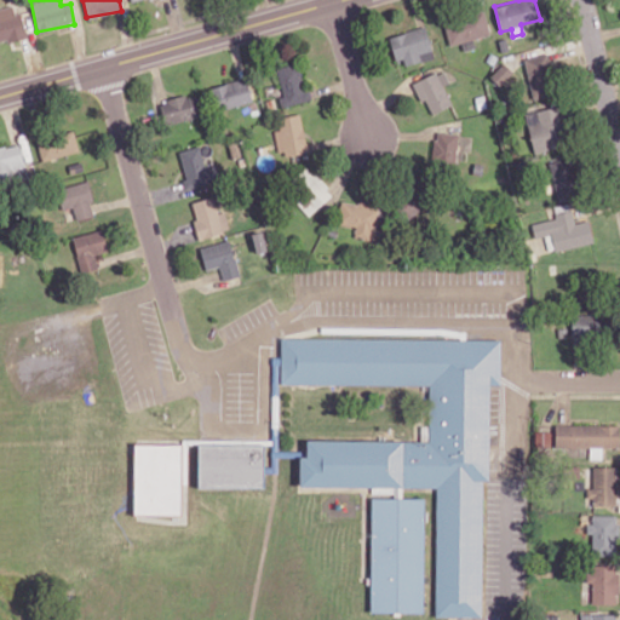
[(0,41),(24,38),(18,6),(0,9),(0,41)]
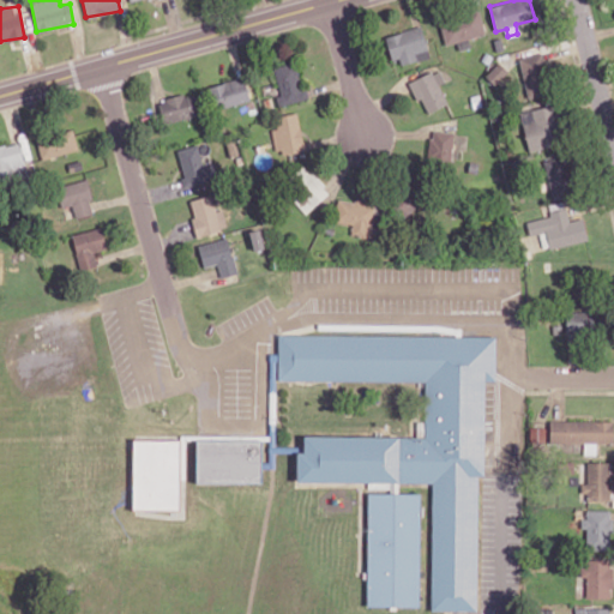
[(470,47),(469,38),(486,34),(480,11),(439,20),(445,46),(457,42),(458,50),(470,47)]
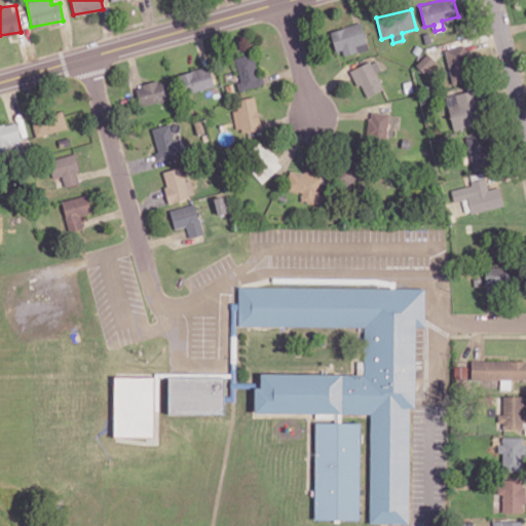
[(339,57),(368,48),(361,22),(331,31),(339,57)]
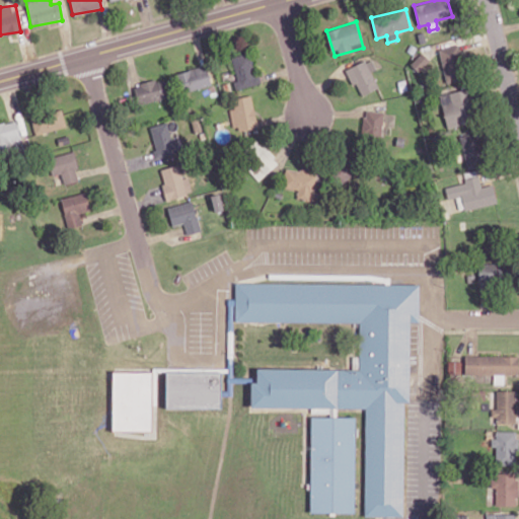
[(447,83),(466,78),(458,44),(438,50),(447,83)]
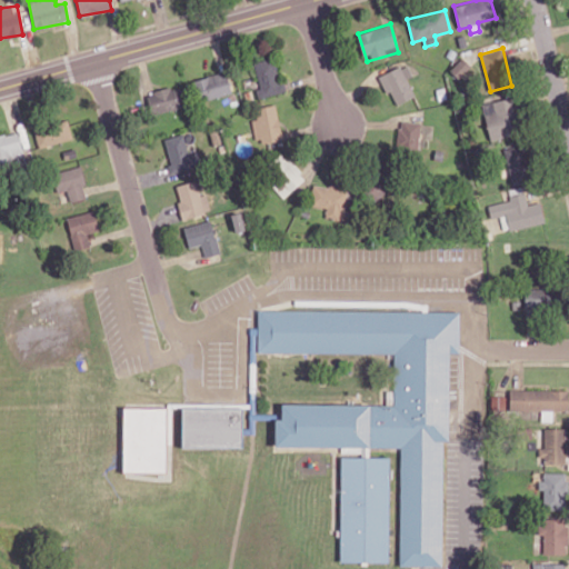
[(253,61),(260,89),(256,90),(258,98),(282,92),(275,57),(253,61)]
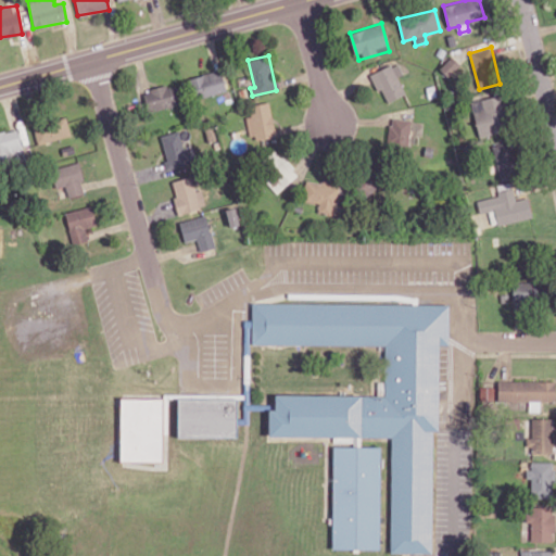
[(387,102),(405,95),(397,76),(402,74),(397,62),(369,74),(377,91),(381,90),(387,102)]
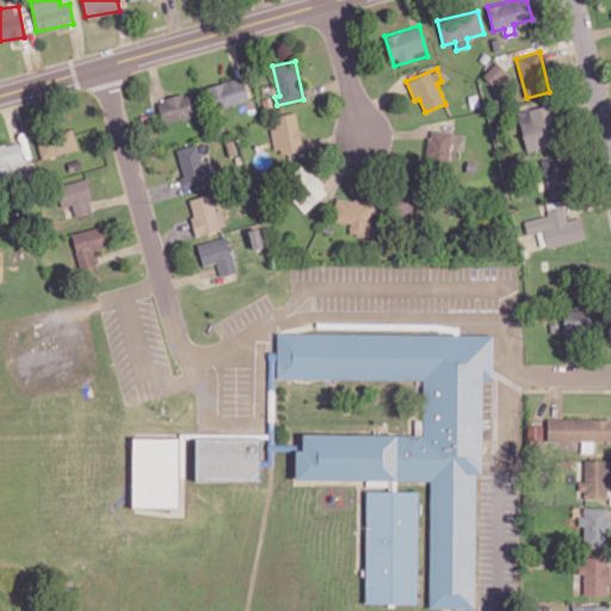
[(214,110),(250,99),(241,75),(207,86),(214,110)]
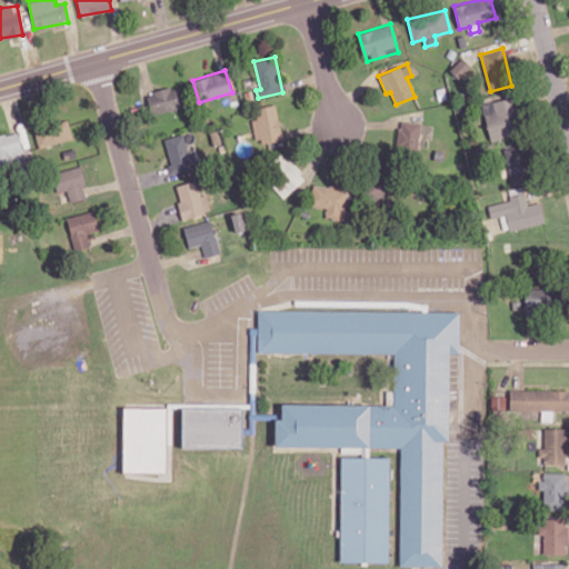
[(151,113),(183,109),(180,87),(147,91),(151,113)]
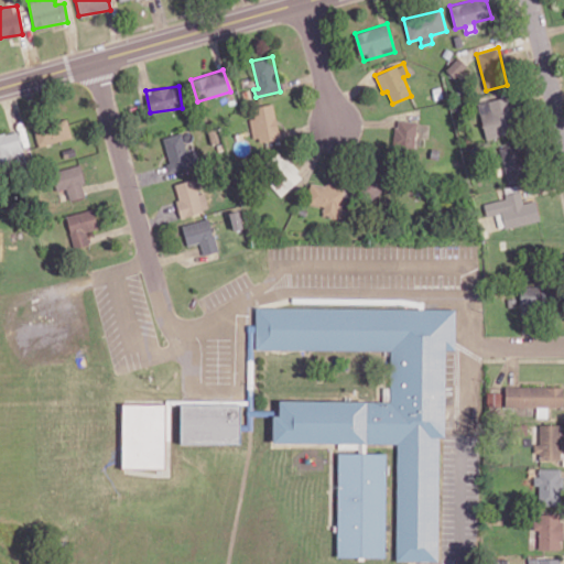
[(485,138),(513,133),(507,97),(478,102),(485,138)]
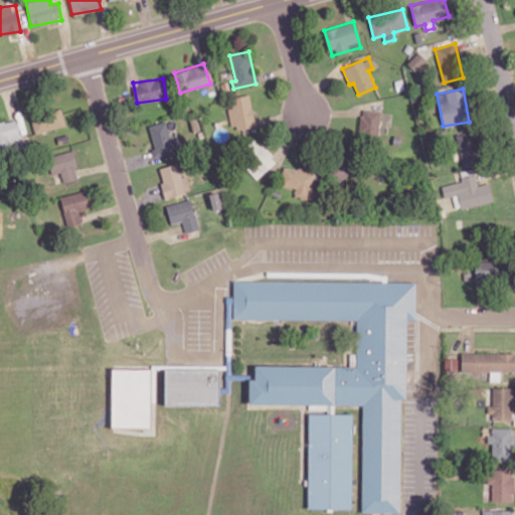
[(232,108),(228,109),(230,129),(253,126),(250,95),(231,97),(232,108)]
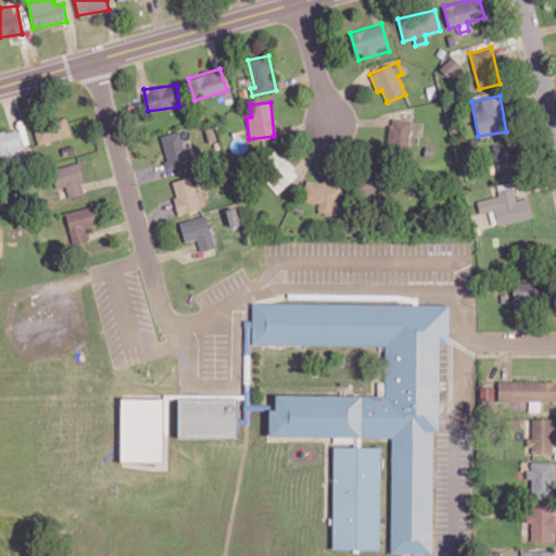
[(38,144),(72,135),(65,115),(33,126),(38,144)]
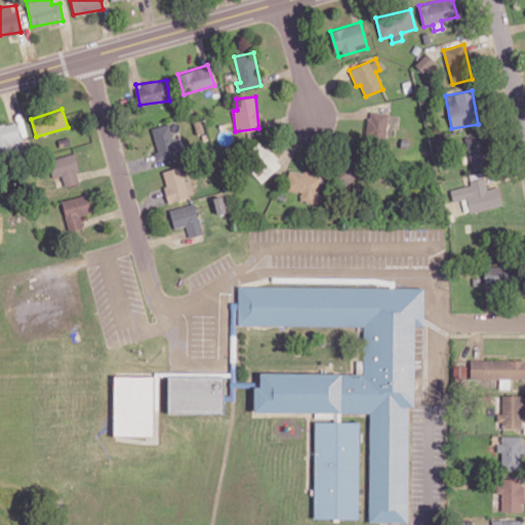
[(366,139),(386,140),(388,113),(367,112),(366,139)]
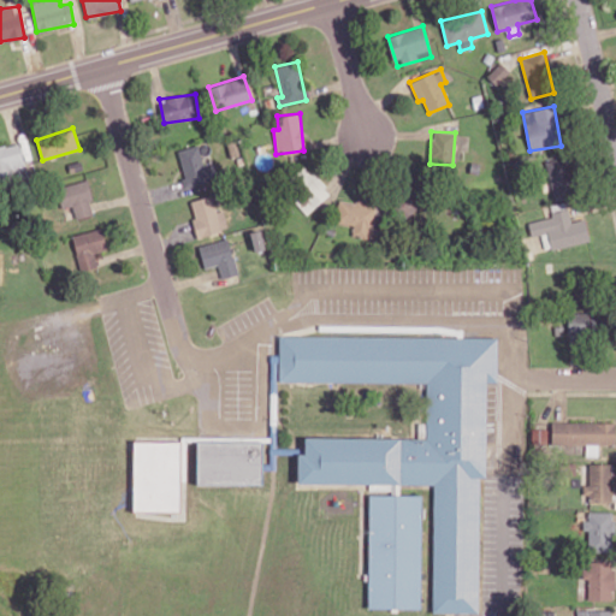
[(0,146),(0,181),(27,176),(21,142),(0,146)]
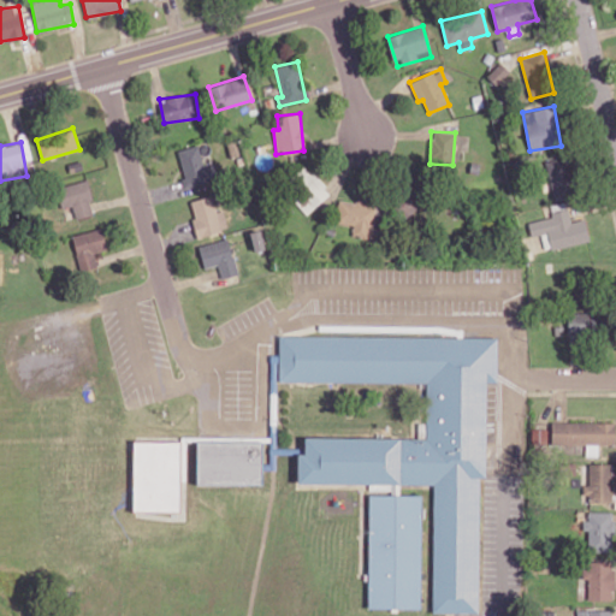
[(178,149),(187,185),(211,179),(202,143),(178,149)]
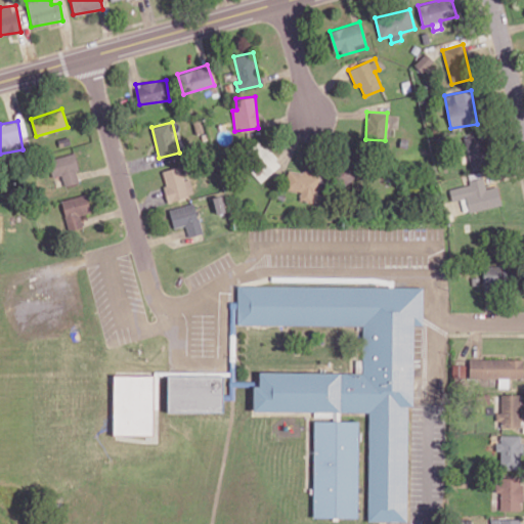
[(470,169),(487,166),(481,132),(465,135),(470,169)]
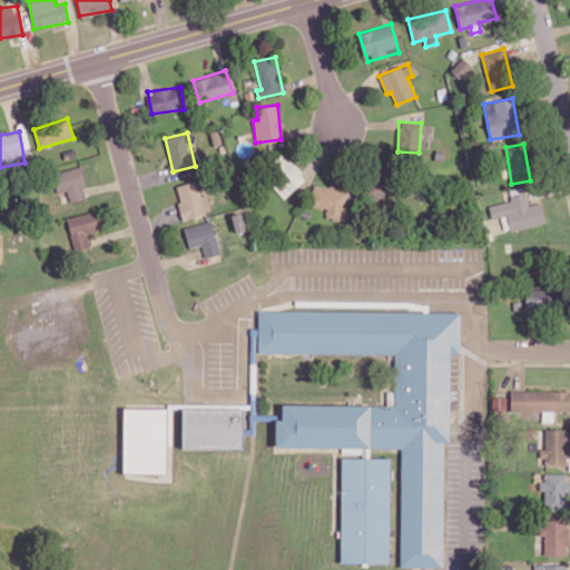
[(306,178),(282,153),(262,170),(286,196),(306,178)]
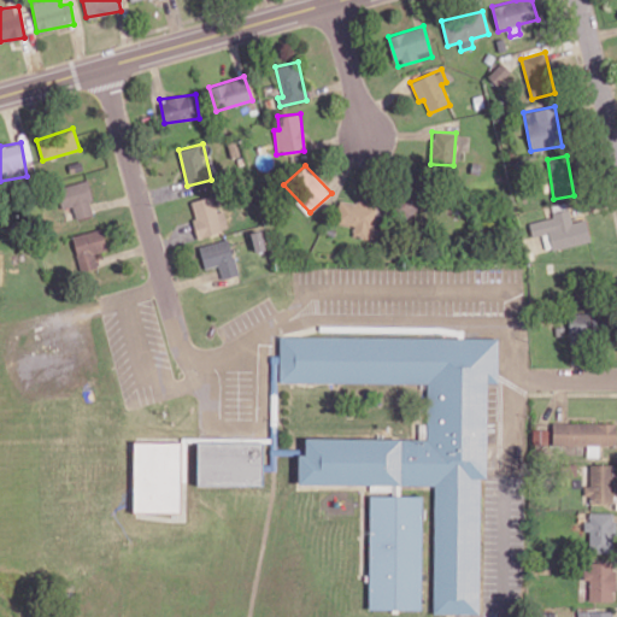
[(58,187),(62,209),(72,206),(75,218),(94,215),(87,181),(58,187)]
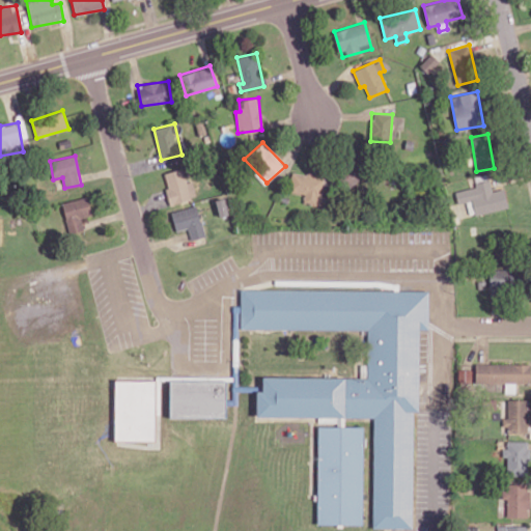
[(171,204),(197,197),(192,180),(187,182),(183,168),(163,173),(171,204)]
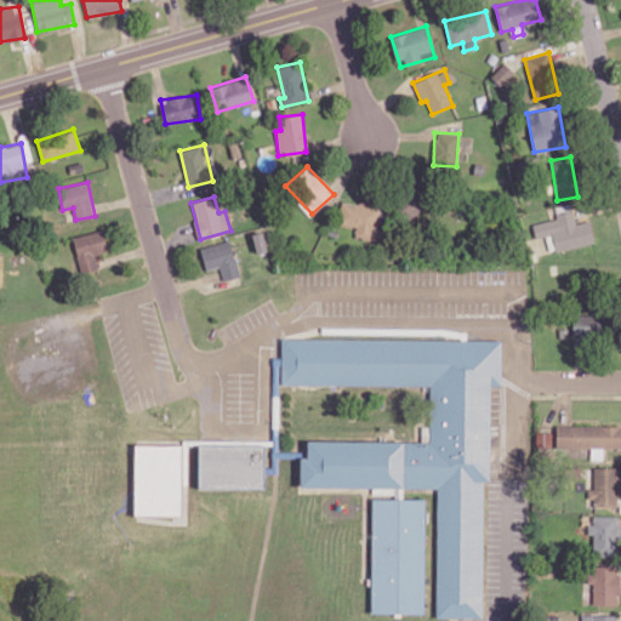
[(355,238),(379,239),(379,204),(340,203),(339,226),(355,226),(355,238)]
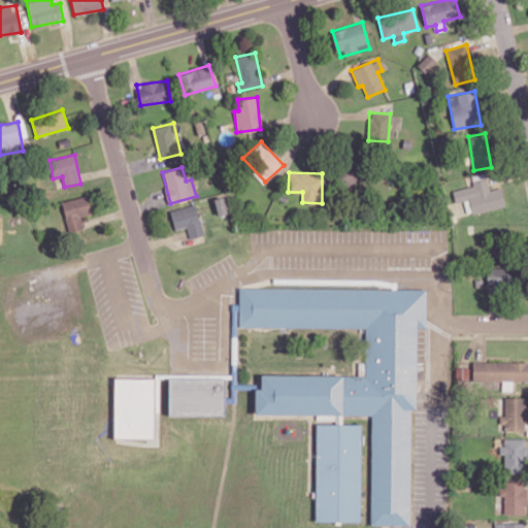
[(473,215),(505,205),(500,187),(490,190),(486,178),(472,182),(473,186),(453,191),(456,202),(469,198),(473,215)]
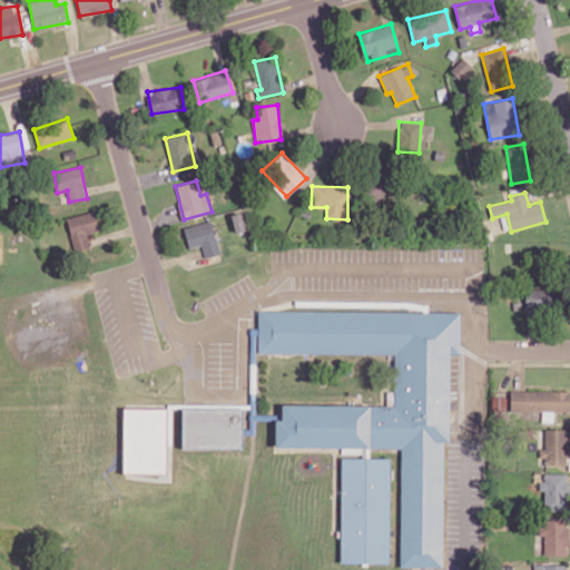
[(87,234),(99,232),(95,212),(67,217),(74,251),(90,247),(87,234)]
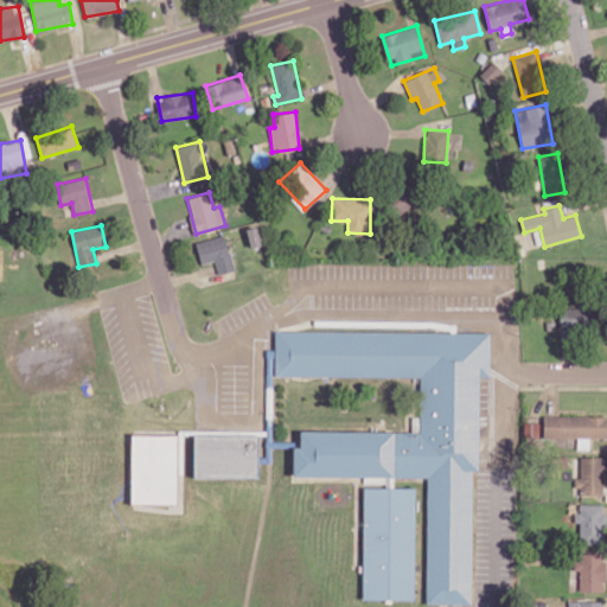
[(196,242),(200,264),(215,261),(217,274),(234,270),(225,235),(196,242)]
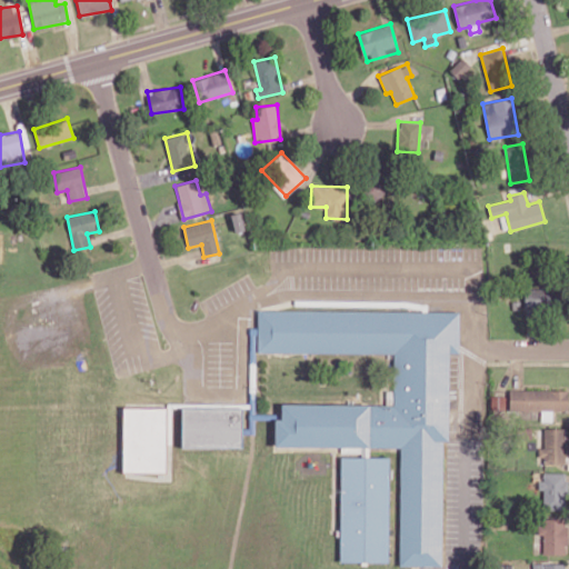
[(525,289),(525,310),(556,309),(555,287),(525,289)]
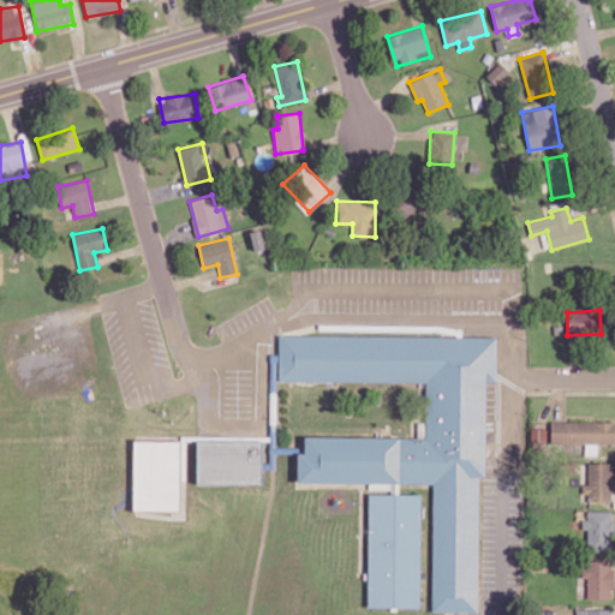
[(440,482),(310,481),(310,452),(315,452),(315,436),(430,437),(431,383),(287,382),(287,336),(503,339),(502,384),(493,383),(491,479),(485,478),(483,611),(439,611),(440,482)]
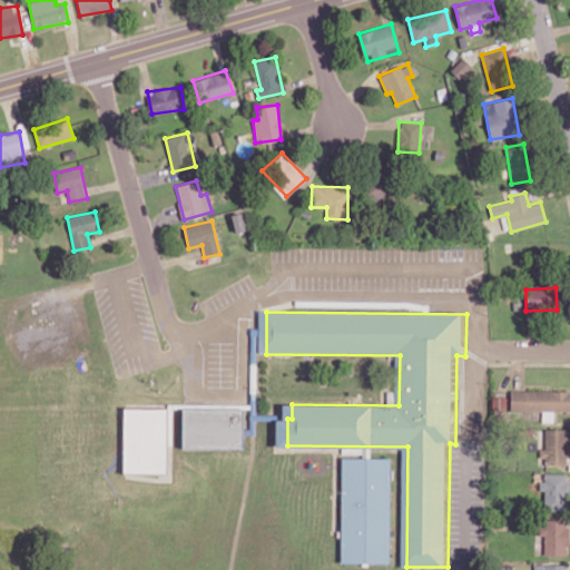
[(510,411),(541,412),(541,422),(553,422),(553,411),(569,411),(569,391),(511,390),(510,411)]
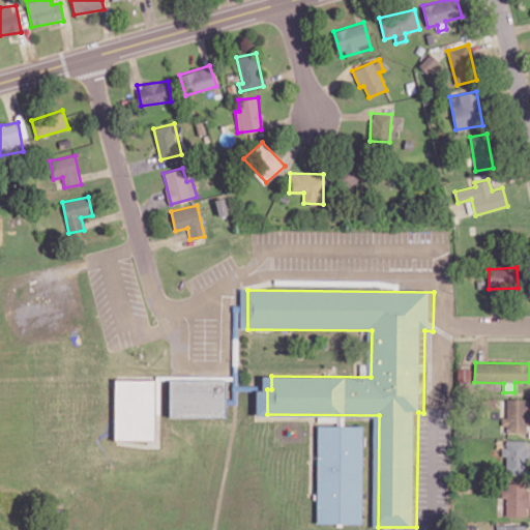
[(469,369),(457,369),(458,381),(470,380),(469,369)]
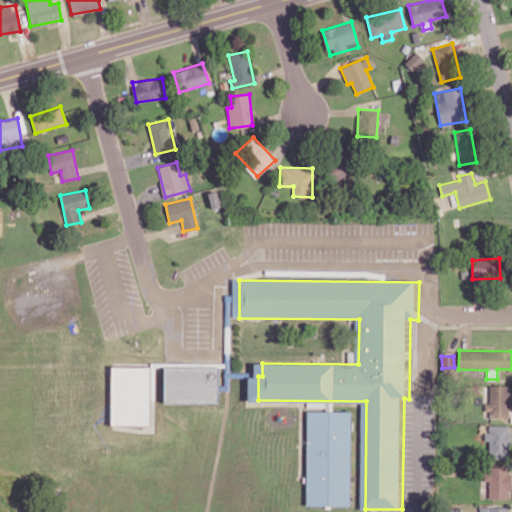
[(171,364),(228,365),(227,401),(171,400),(171,364)]
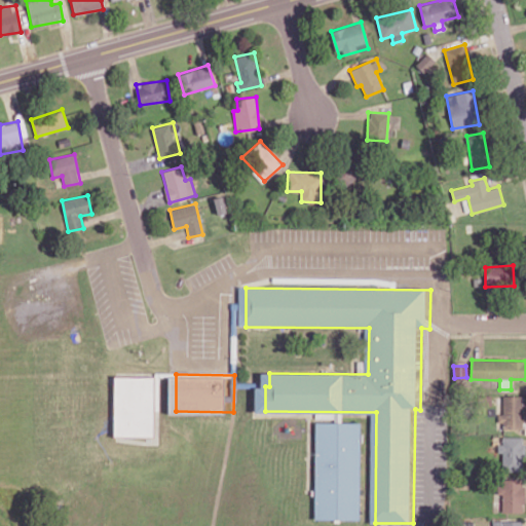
[(160,436),(120,435),(121,376),(161,377),(160,436)]
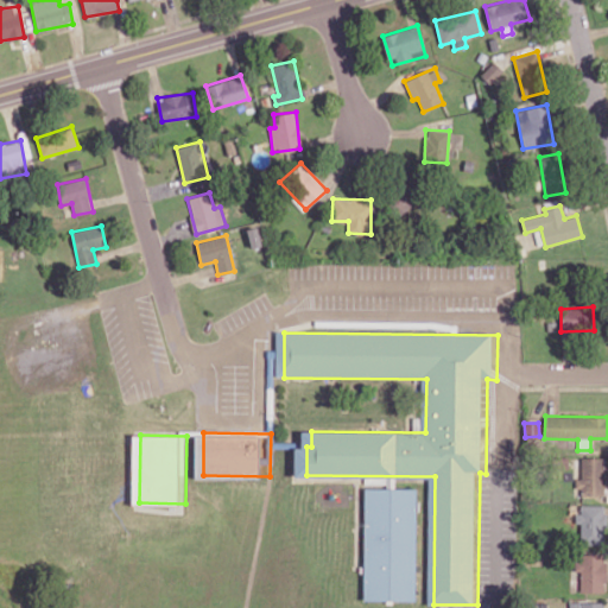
[(605,457),(582,457),(582,479),(578,479),(578,496),(606,495),(605,457)]
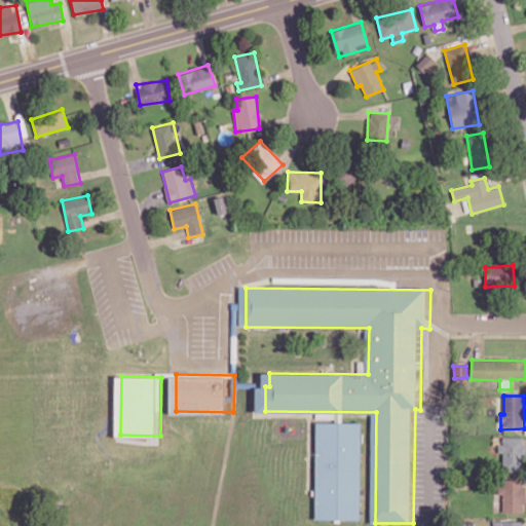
[(322,518),(323,421),(367,421),(366,518),(322,518)]
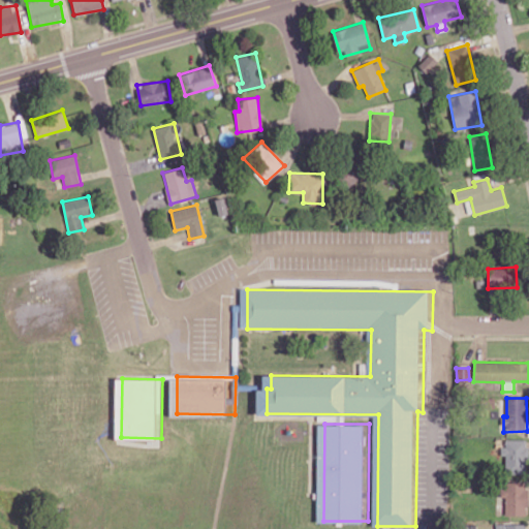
[(505,456),(504,473),(526,474),(527,439),(505,439),(505,446),(500,446),(499,456),(505,456)]
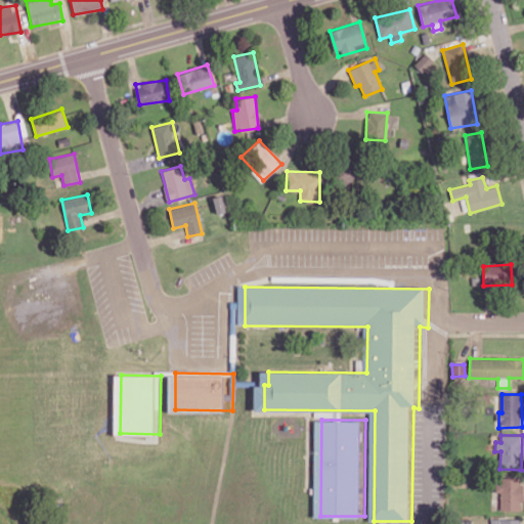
[(521,511),(522,477),(495,476),(495,492),(500,492),(499,510),(521,511)]
